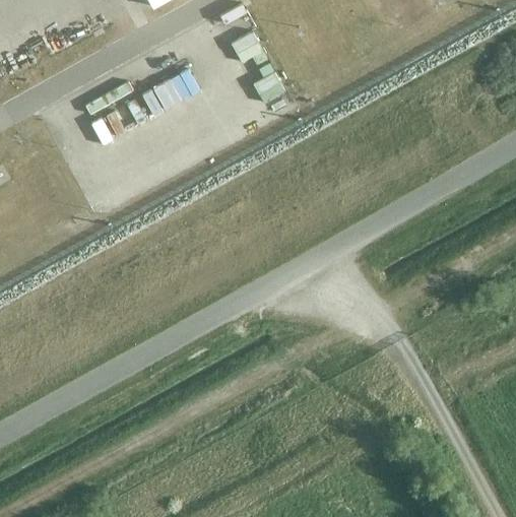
[(232,42),(242,62),(264,51),(254,30),(232,42)]
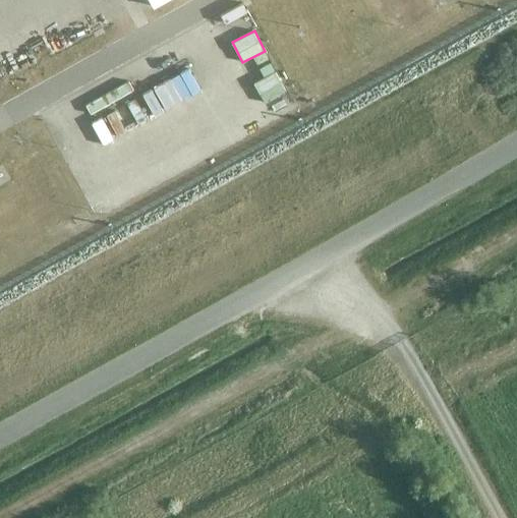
[(155,118),(203,91),(189,68),(141,95),(155,118)]
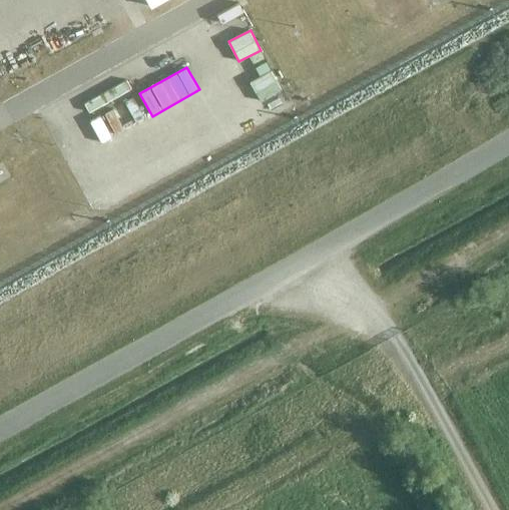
[(273,70),(250,81),(261,101),(283,91),(273,70)]
